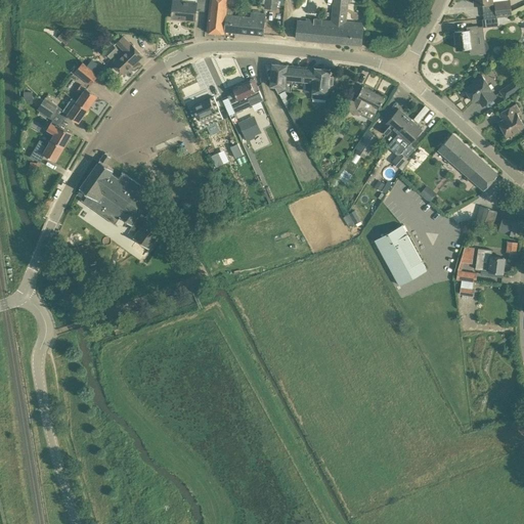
[(224,31),(264,35),(266,13),(252,12),(252,16),(232,14),(233,4),(235,4),(235,0),(210,0),(207,32),(224,33),(224,31)]
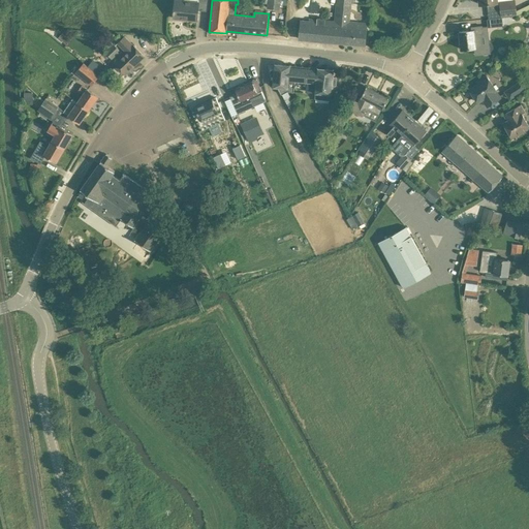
[(281,0),(268,0),(267,9),(281,10),(281,0)]
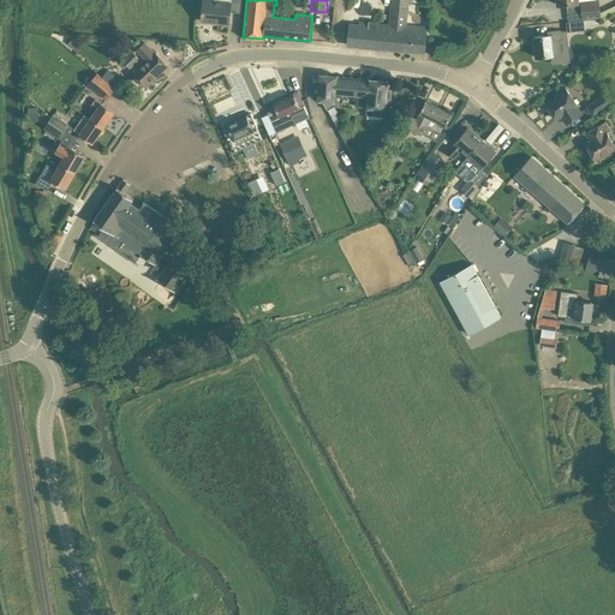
[(416,25),(406,24),(408,0),(392,0),(390,24),(362,22),(362,23),(351,22),(348,45),(424,52),(427,33),(415,31),(416,25)]
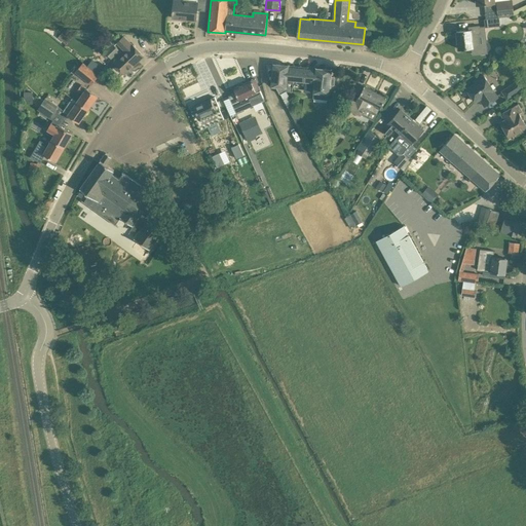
[(513,0),(496,2),(498,15),(514,14),(513,0)]
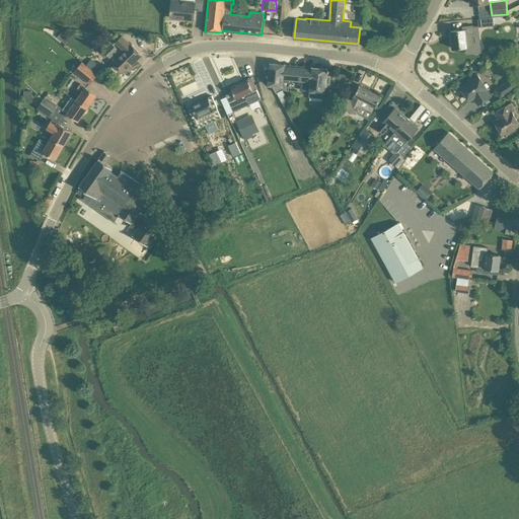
[(169,17),(194,19),(196,3),(171,1),(169,17)]
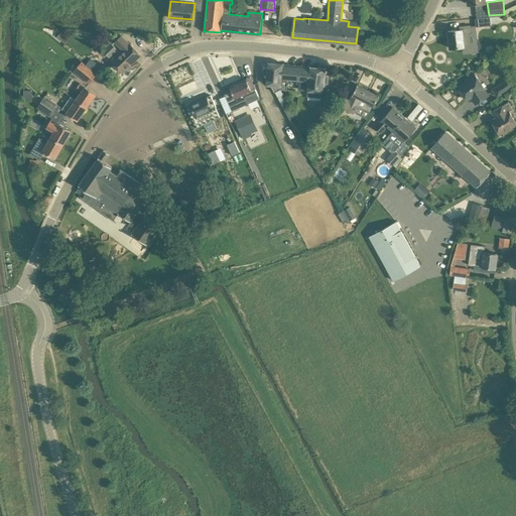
[(500,15),(475,17),(476,25),(491,23),(491,22),(501,20),(500,15)]
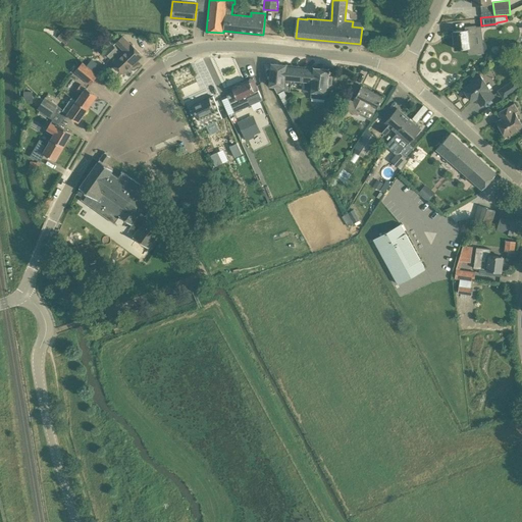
[(465,30),(454,32),(455,48),(468,47),(469,53),(483,52),(481,34),(476,35),(475,27),(475,25),(465,27),(465,30)]
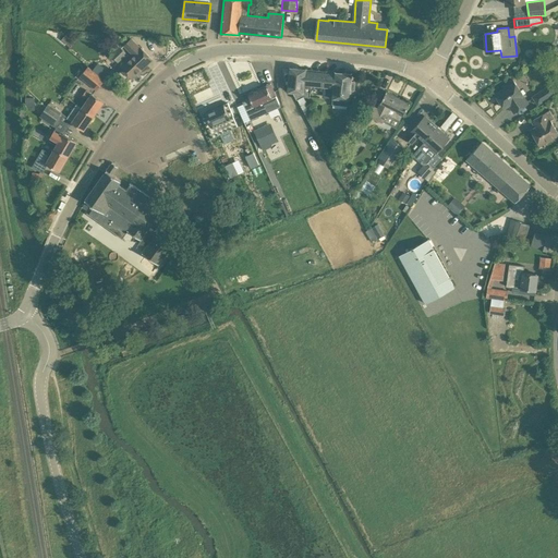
[(70,33),(64,39),(72,45),(77,39),(70,33)]
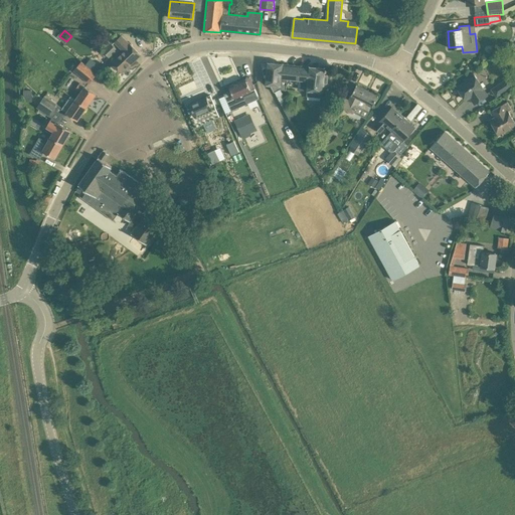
[(112,62),(107,67),(115,76),(121,70),(122,72),(140,54),(122,35),(115,41),(123,50),(112,61),(112,62)]
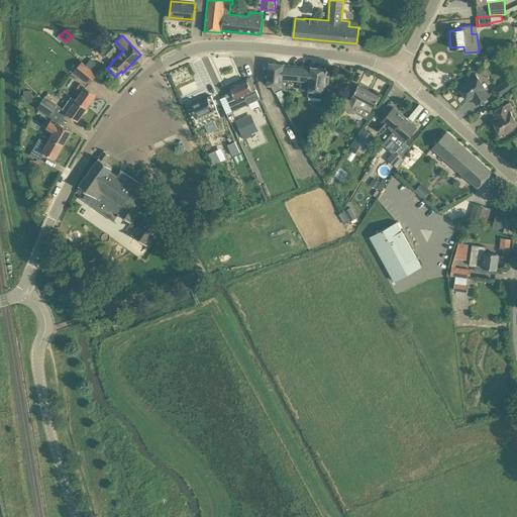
[(107,39),(100,46),(104,50),(103,52),(110,59),(118,50),(107,39)]
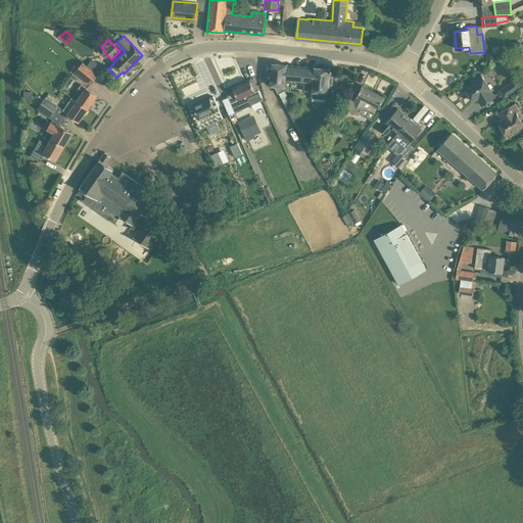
[(88,64),(97,72),(102,65),(92,58),(88,64)]
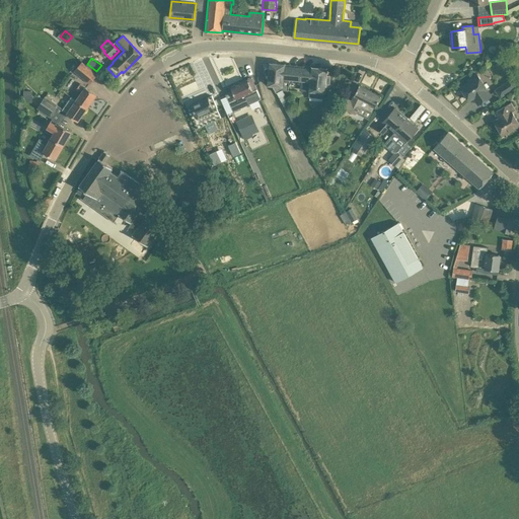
[(75,71),(80,75),(91,84),(98,75),(82,62),(75,71)]
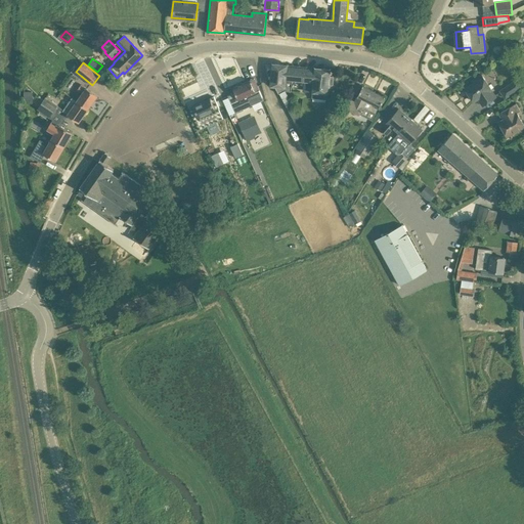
[(274,86),(278,93),(285,90),(292,91),(293,83),(312,85),(311,99),(328,101),(329,85),(332,85),(334,84),(334,78),(333,77),(330,76),(331,69),(314,68),(314,69),(288,67),(288,64),(272,63),(270,86),(274,86)]
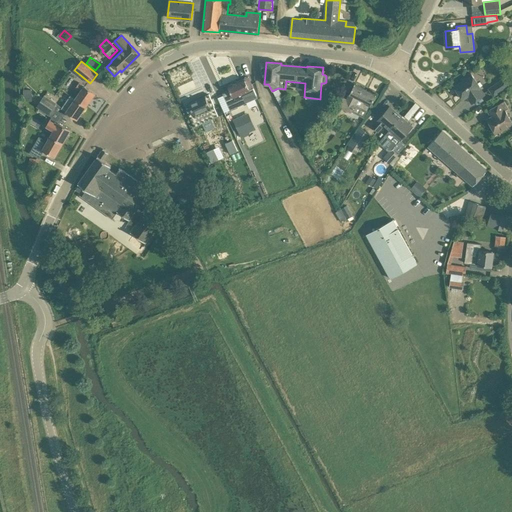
[(463,80),(454,86),(463,99),(467,96),(472,103),(485,94),(471,73),(462,79),(463,80)]
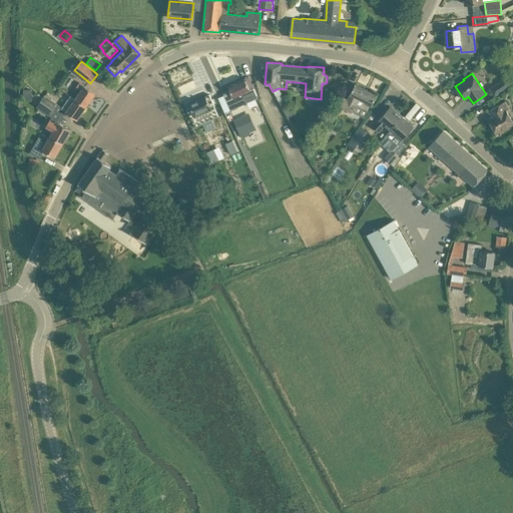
[(230,90),(223,93),(226,100),(227,103),(231,110),(238,107),(237,106),(246,102),(246,103),(259,97),(253,88),(248,77),(228,86),(229,88),(230,90)]
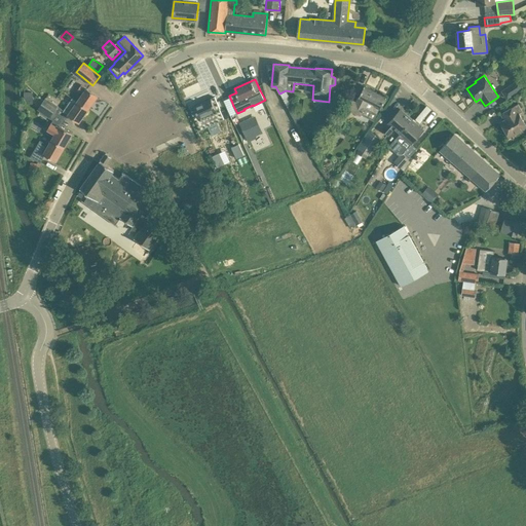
[(505,97),(522,89),(519,81),(502,87),(505,97)]
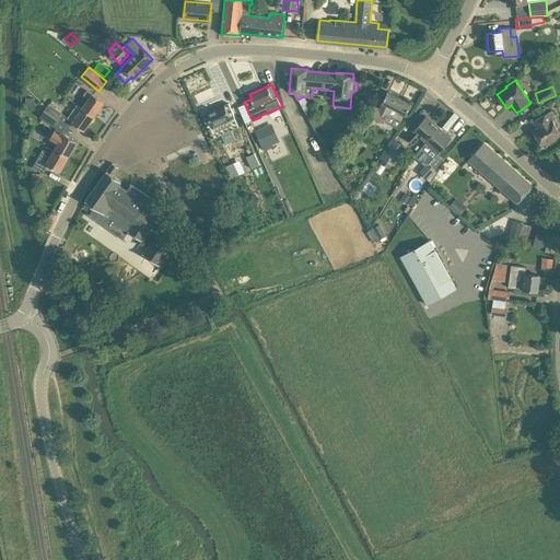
[(89,100),(82,108),(93,117),(104,102),(86,90),(82,95),(89,100)]
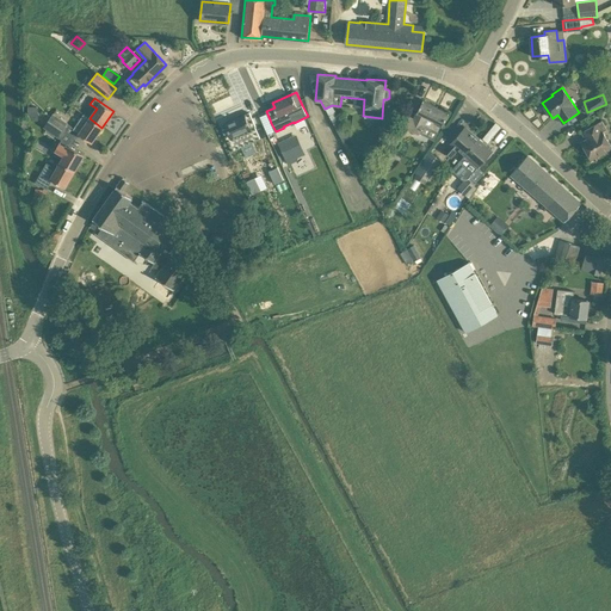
[(401,125),(419,135),(425,124),(437,131),(442,123),(443,123),(449,112),(424,100),(414,118),(407,115),(401,125)]
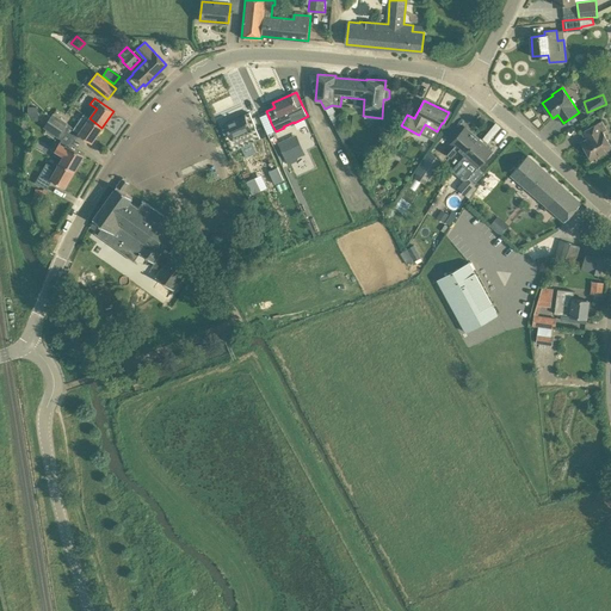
[(332,105),(325,109),(337,130),(338,133),(341,140),(349,136),(345,129),(343,127),(332,105)]
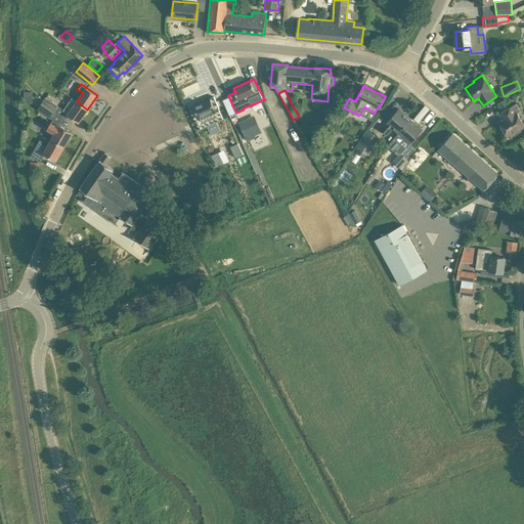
[(33,91),(25,91),(25,103),(33,103),(33,91)]
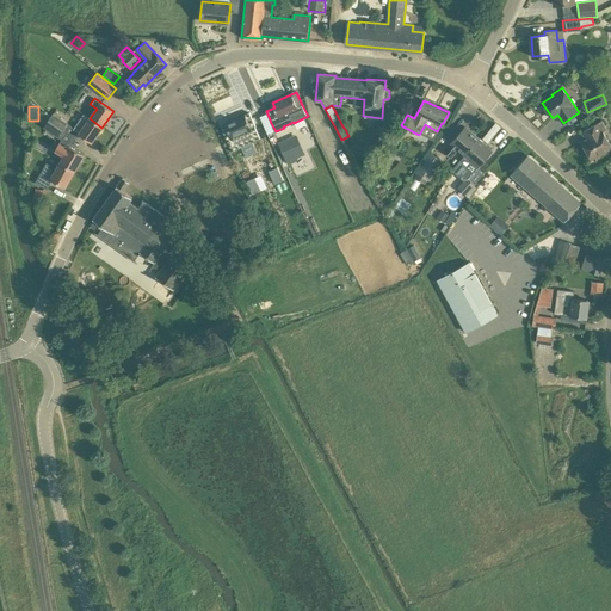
[(229,127),(224,128),(234,148),(261,137),(251,112),(227,122),(229,127)]
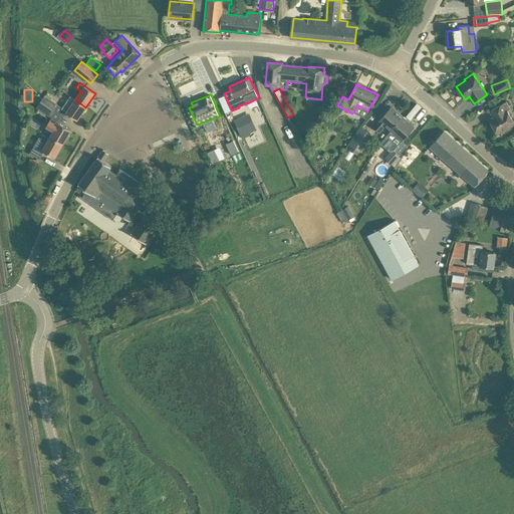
[(40,101),(53,109),(57,104),(44,95),(40,101)]
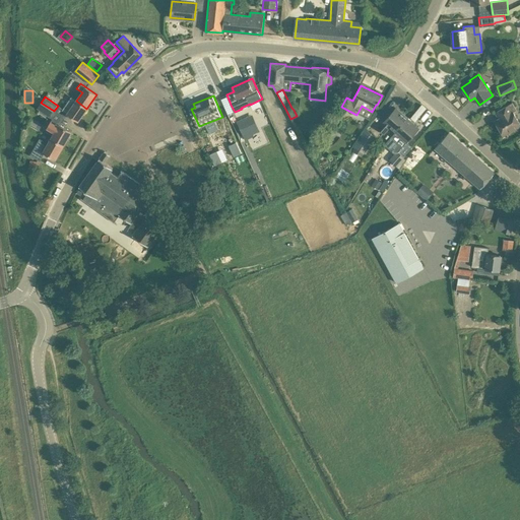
[(86,109),(76,101),(71,96),(66,104),(62,110),(78,121),(86,109)]
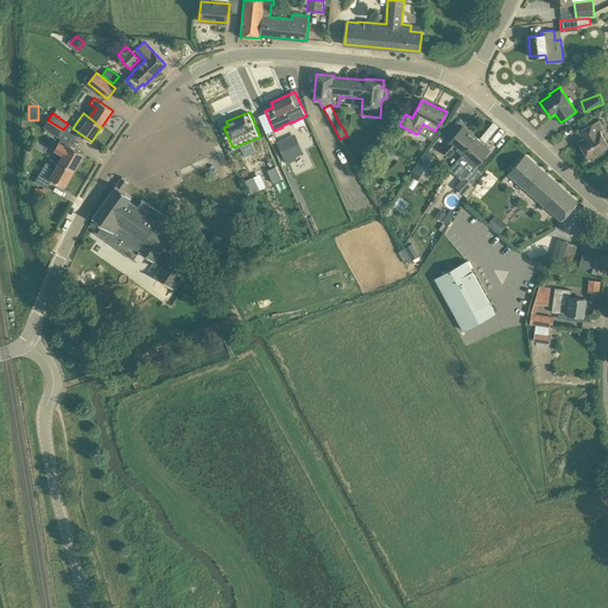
[(48,120),(44,125),(58,135),(63,130),(48,120)]
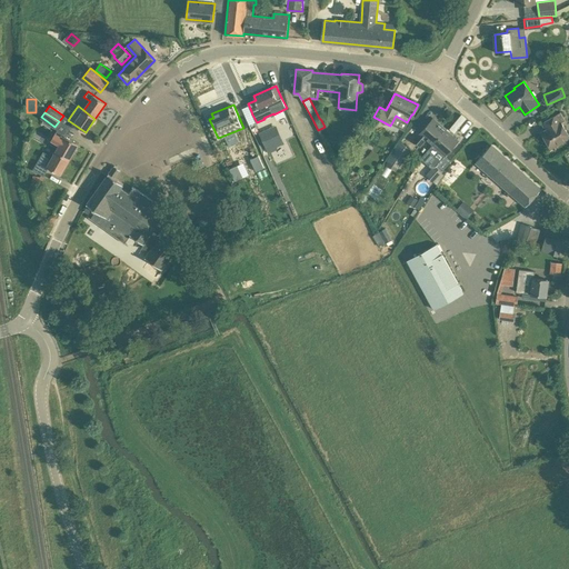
[(542,132),(550,148),(568,138),(560,123),(566,120),(561,112),(542,123),(547,130),(542,132)]
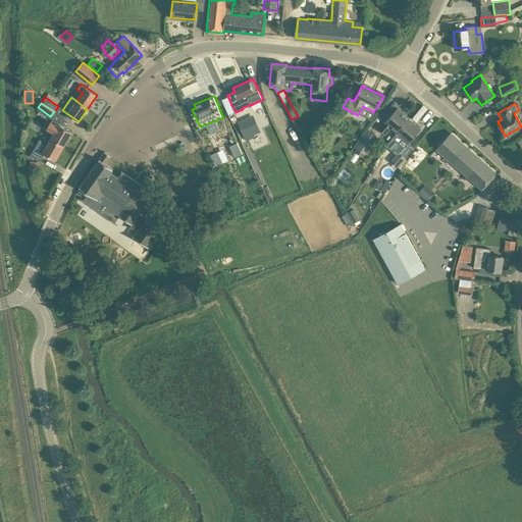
[(390,127),(397,133),(409,118),(398,108),(379,128),(385,134),(390,127)]
